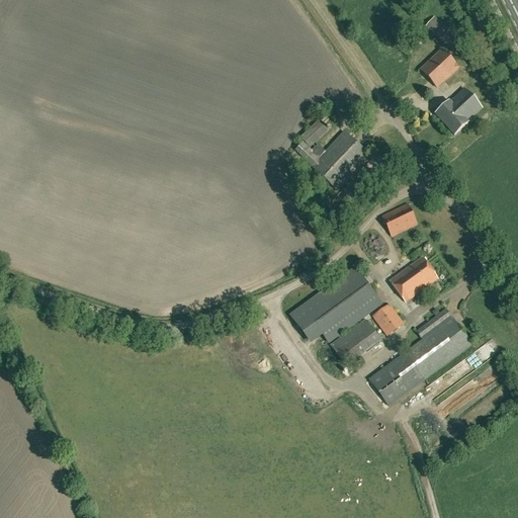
[(450,32),(442,39),(460,56),(468,48),(450,32)]
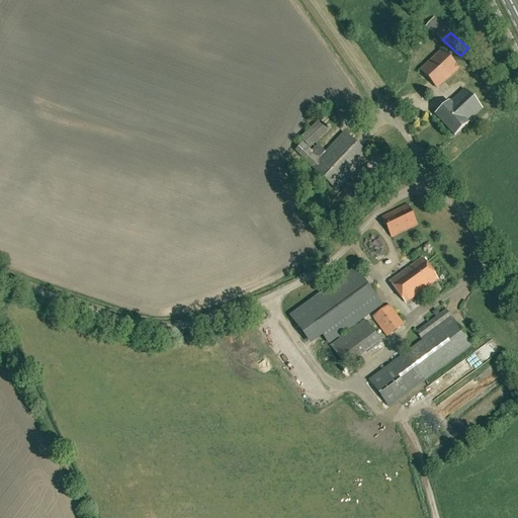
[(441,51),(420,70),(436,87),(457,68),(441,51)]
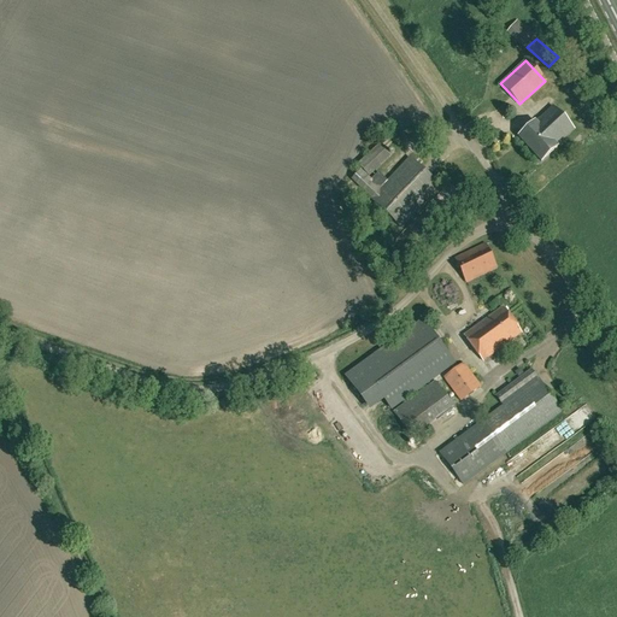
[(536,122),(535,121),(518,136),(541,162),(558,146),(557,145),(575,129),(553,106),(536,122)]
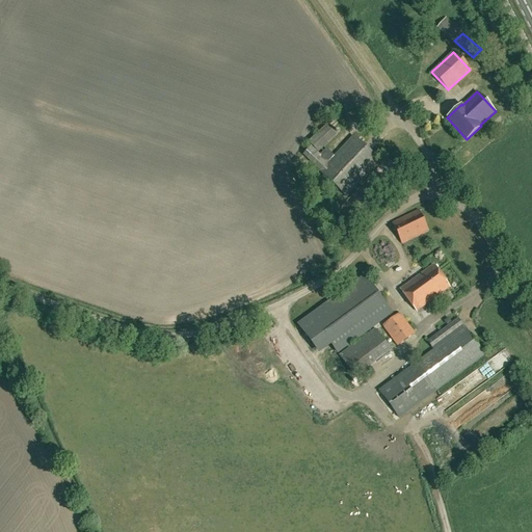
[(337,135),(326,124),(308,141),(317,153),(337,135)]
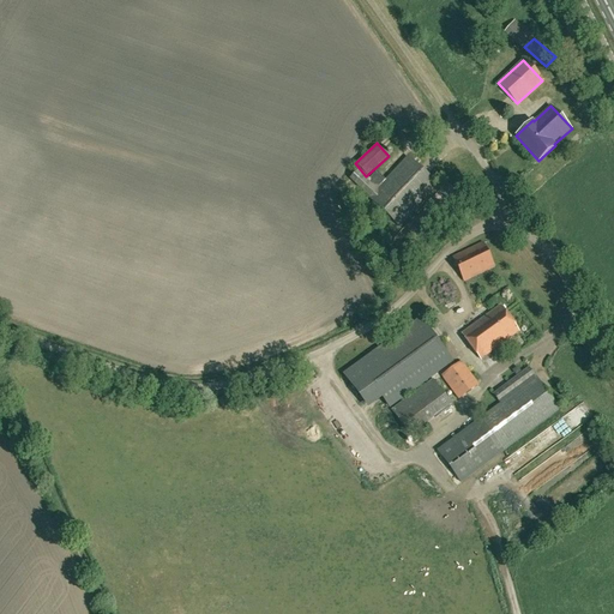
[(438,186),(408,157),(384,180),(369,196),(368,197),(399,228),(438,186)]
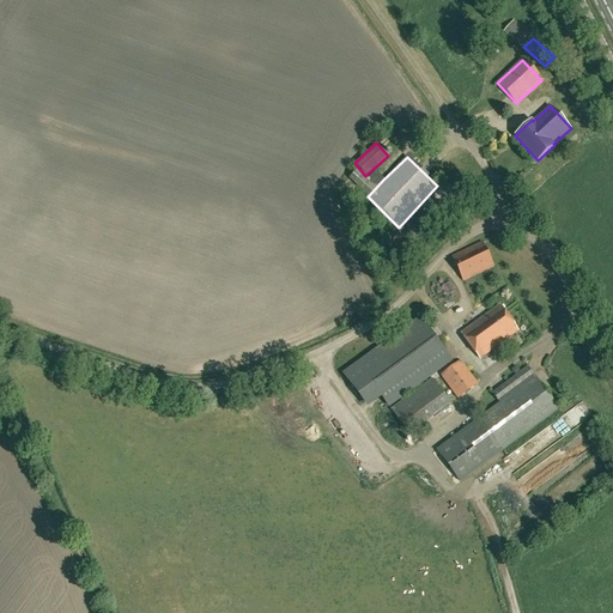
[(369,195),(383,180),(375,171),(368,178),(365,176),(358,169),(350,177),(369,195)]
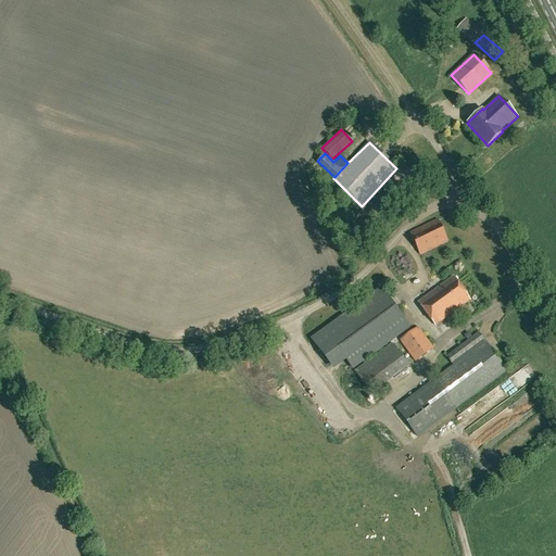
[(449,242),(438,219),(409,232),(420,255),(449,242)]
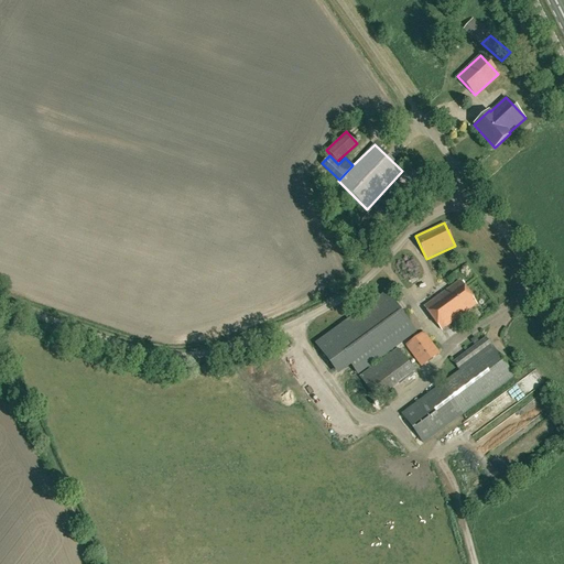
[(476,303),(461,281),(425,307),(441,328),(476,303)]
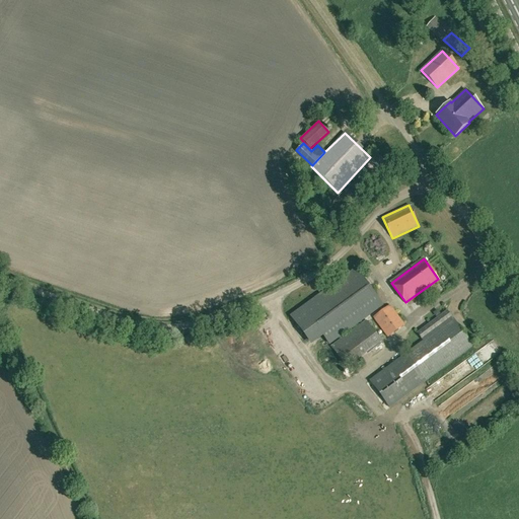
[(382,306),(356,270),(291,316),(308,341),(320,331),(329,344),(382,306)]
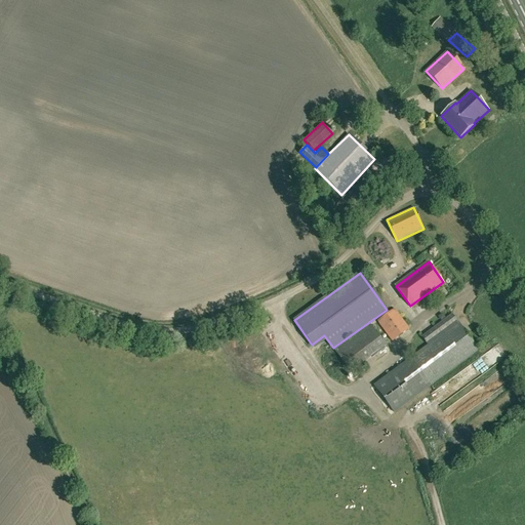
[(409,329),(395,310),(378,322),(392,340),(409,329)]
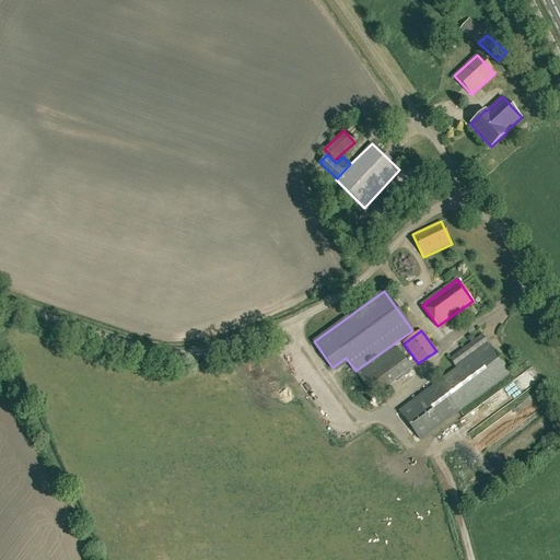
[(488,342),(482,336),(451,359),(456,366),(488,342)]
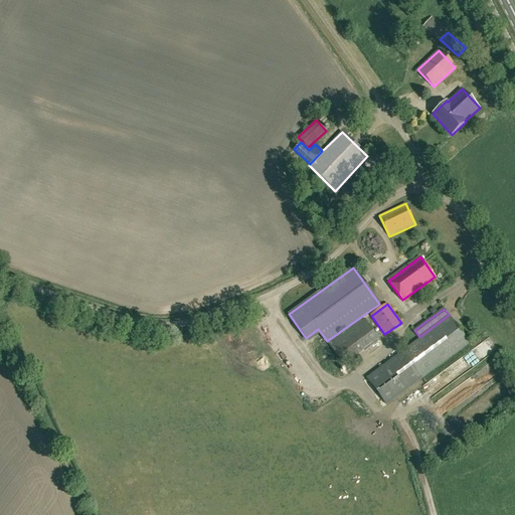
[(449,317),(398,354),(418,382),(419,381),(469,344),(449,317)]
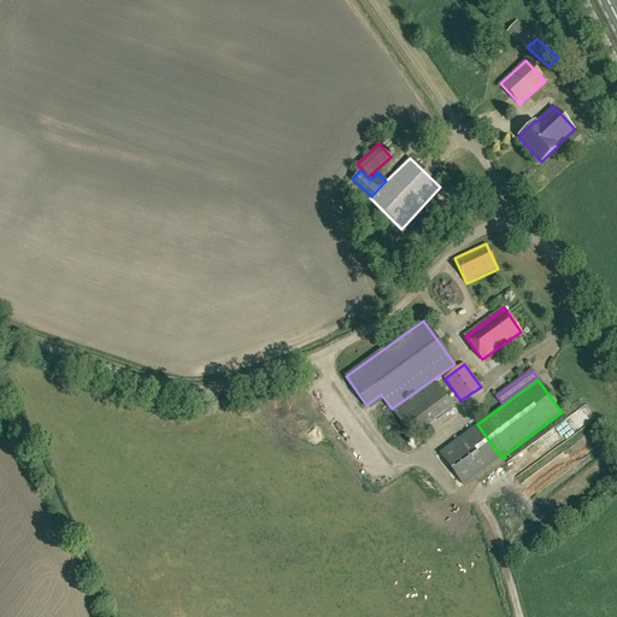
[(454,394),(445,381),(439,386),(435,381),(393,412),(412,438),(454,407),(448,399),(454,394)]
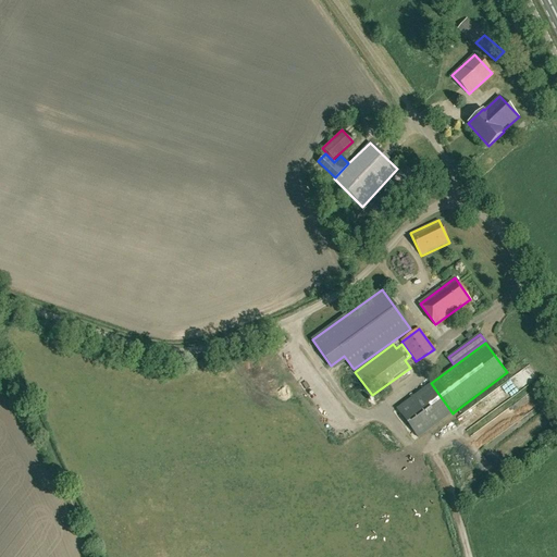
[(453,413),(431,384),(397,409),(419,437),(453,413)]
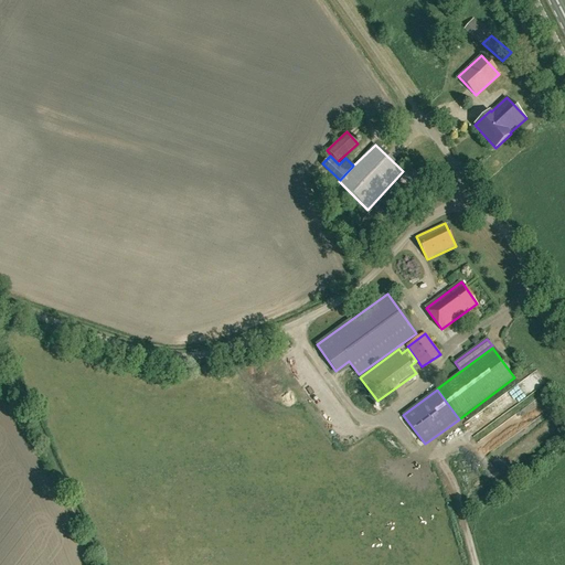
[(467,430),(473,437),(479,432),(473,425),(467,430)]
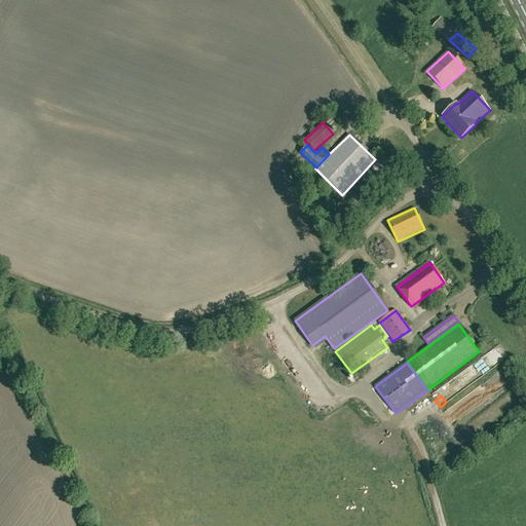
All buildings are outlined.
